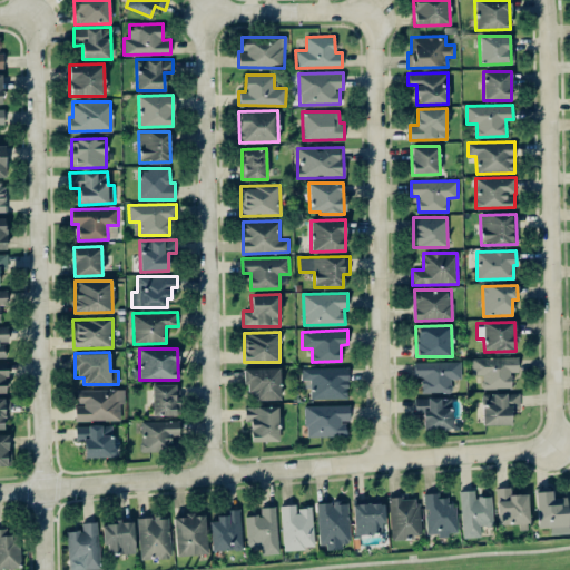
[(518,372),(518,356),(471,357),(472,375),(481,375),(482,389),(511,387),(511,372),(518,372)]
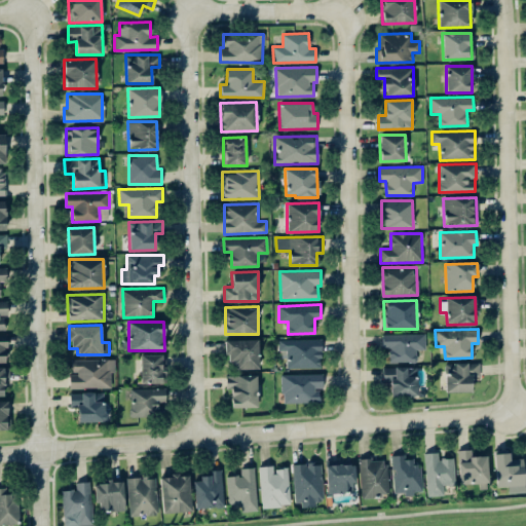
[(425,333),(382,334),(382,347),(388,347),(388,363),(417,362),(416,349),(425,349),(425,333)]
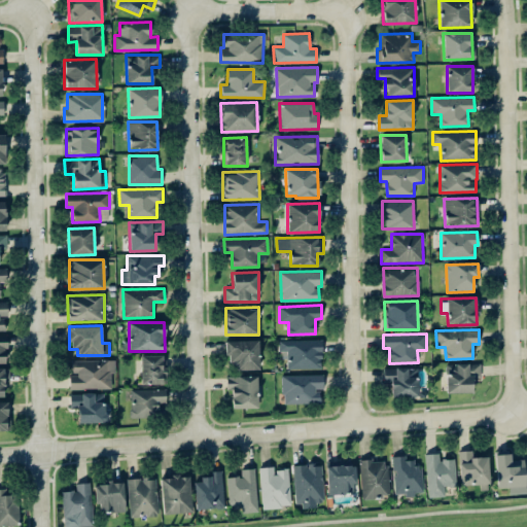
[(321,339),(280,340),(280,351),(287,351),(287,369),(321,367),(321,339)]
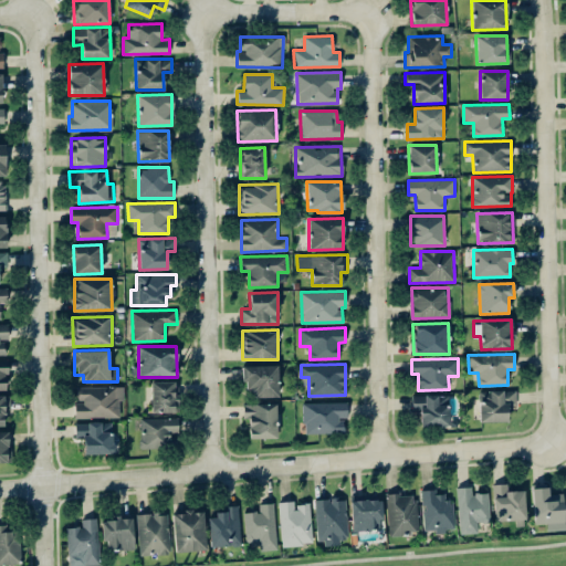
[(278,365),(242,366),(243,389),(253,389),(253,397),(278,396),(278,365)]
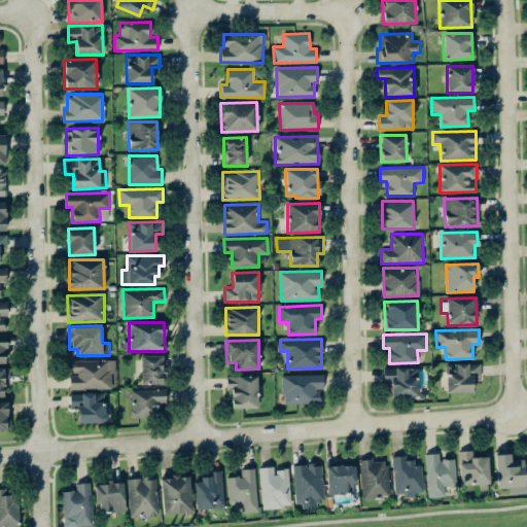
[(141,384),(165,383),(164,354),(140,355),(141,384)]
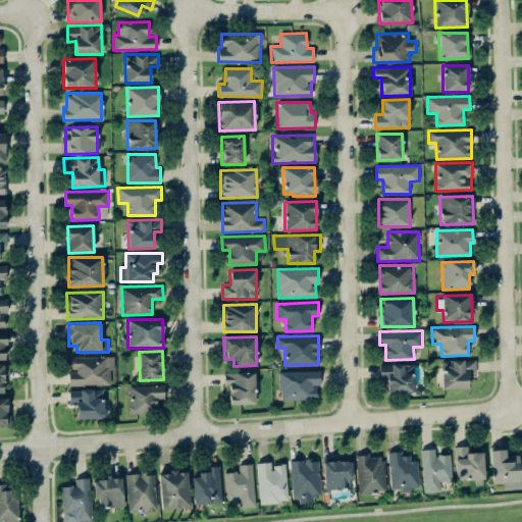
[(68,370),(68,385),(110,384),(110,368),(113,368),(113,356),(70,357),(71,370),(68,370)]
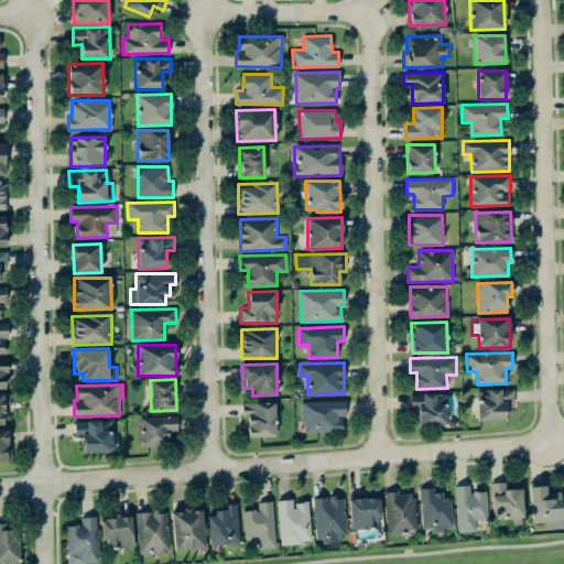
[(506,420),(506,403),(514,403),(514,389),(477,390),(477,421),(506,420)]
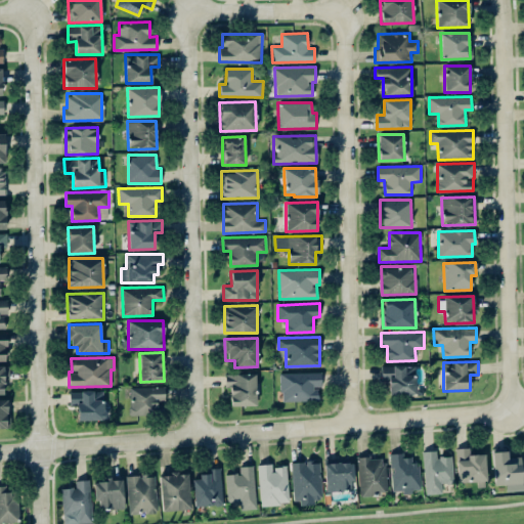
[(388,377),(389,394),(416,393),(415,364),(381,366),(382,378),(388,377)]
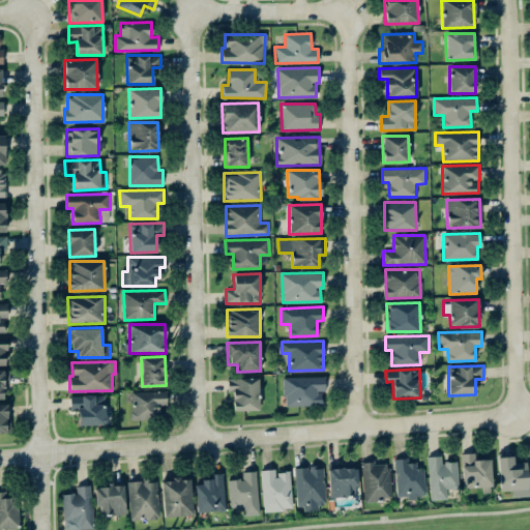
[(325,376),(284,377),(284,406),(322,405),(321,391),(325,391),(325,376)]
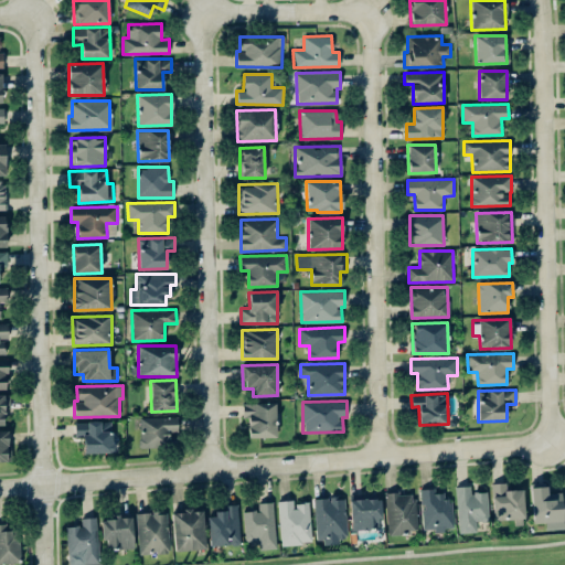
[(275,402),(242,403),(243,417),(247,417),(248,437),(276,437),(275,402)]
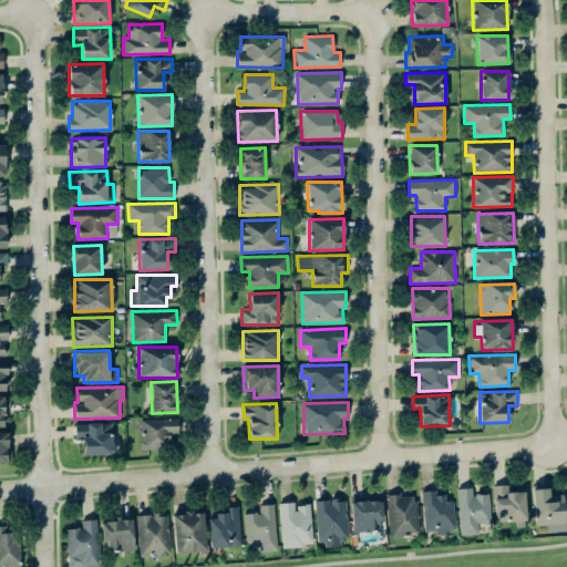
[(178,418),(140,419),(141,449),(169,447),(168,433),(178,433),(178,418)]
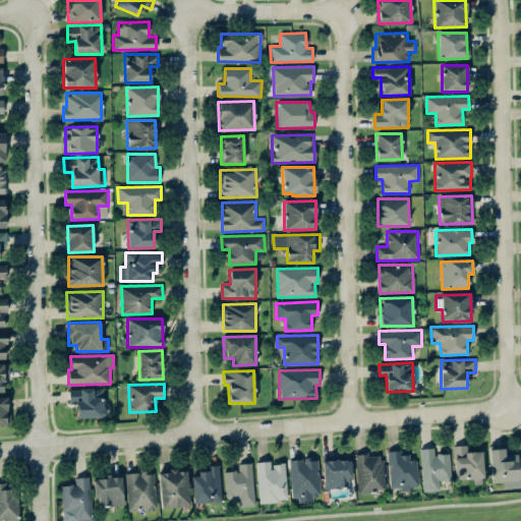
[(68,389),(68,403),(76,403),(77,418),(104,417),(103,389),(68,389)]
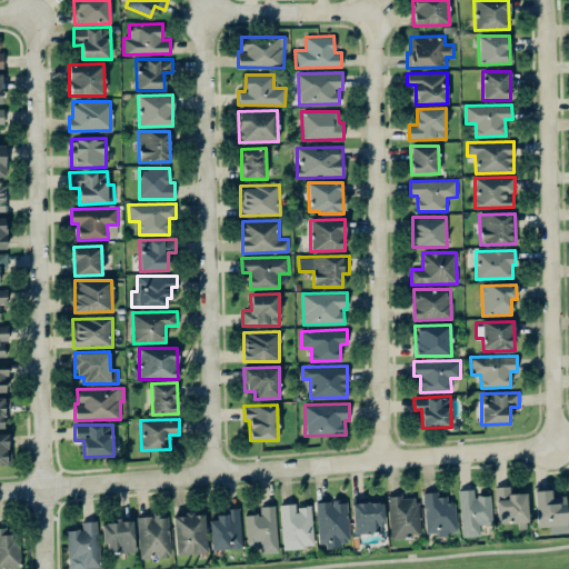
[(510,493),(510,486),(496,487),(497,525),(528,525),(527,492),(510,493)]
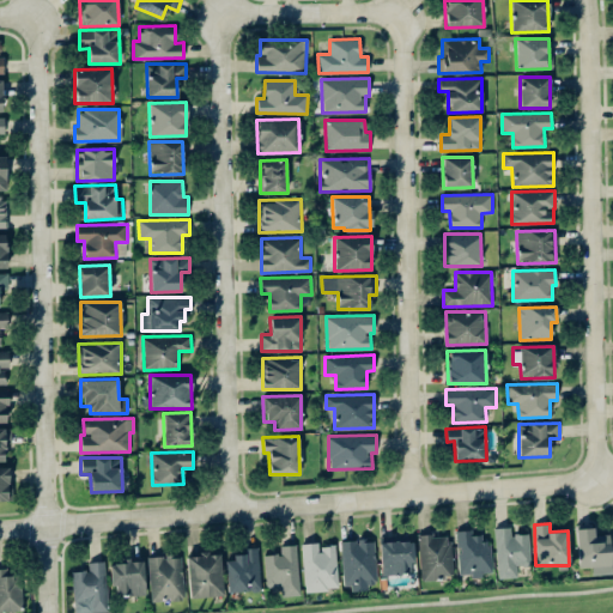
[(497,577),(517,577),(516,565),(530,565),(529,533),(511,534),(510,527),(495,527),(497,577)]
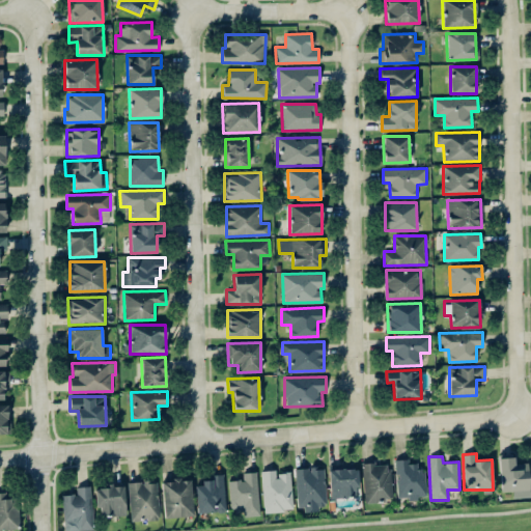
[(500,492),(512,491),(512,497),(529,496),(528,463),(513,463),(513,456),(499,457),(500,492)]
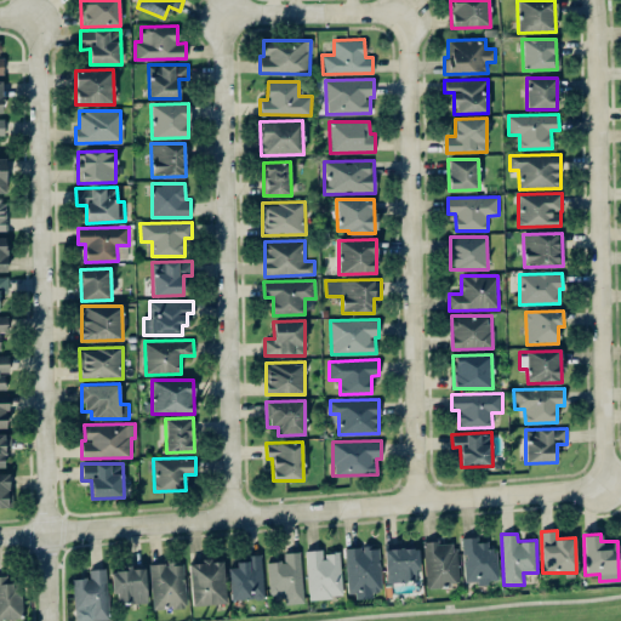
[(462,539),(465,584),(499,581),(497,547),(488,548),(488,537),(462,539)]
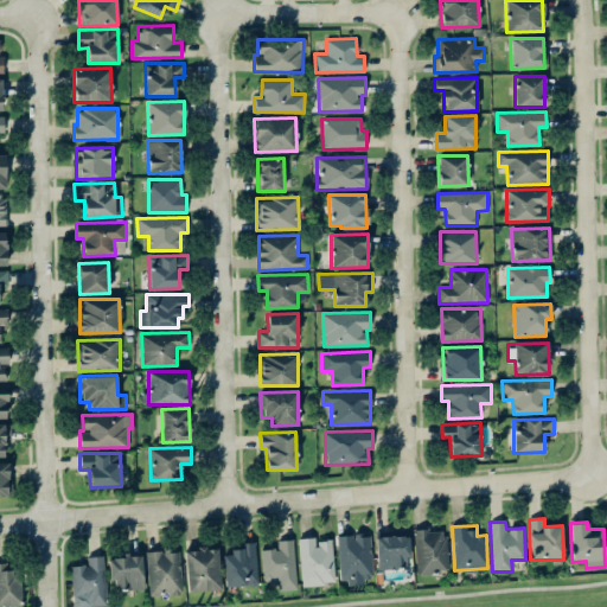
[(446,529),(414,530),(416,574),(448,572),(446,529)]
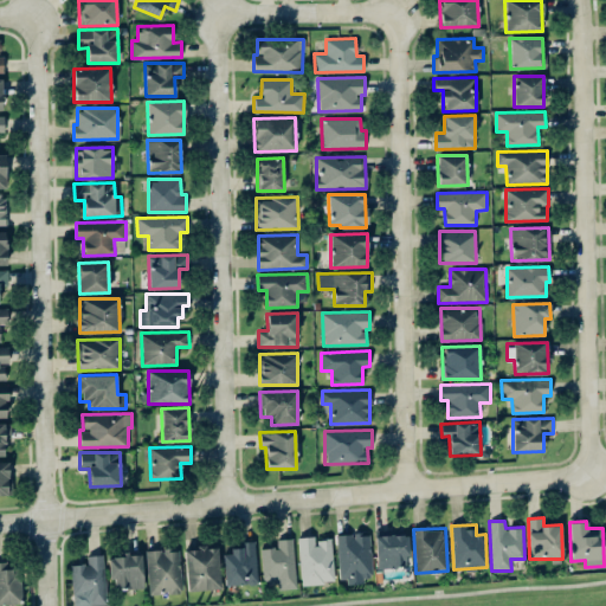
[(410,558),(408,532),(375,533),(376,568),(399,567),(398,558),(410,558)]
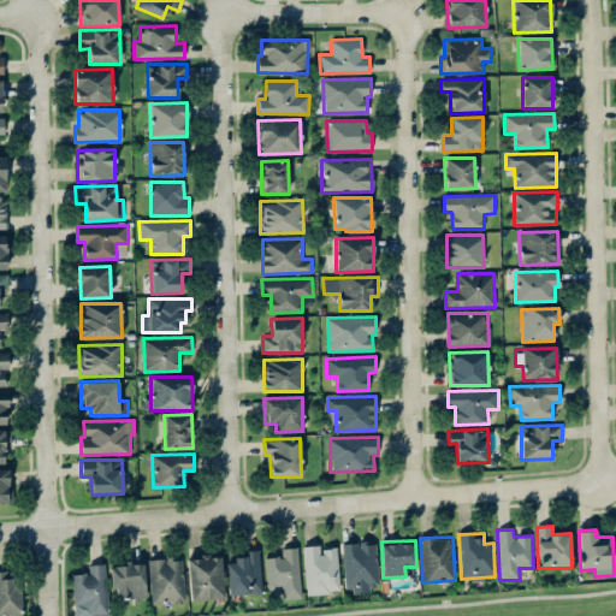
[(344,591),(378,590),(377,542),(342,543),(344,591)]
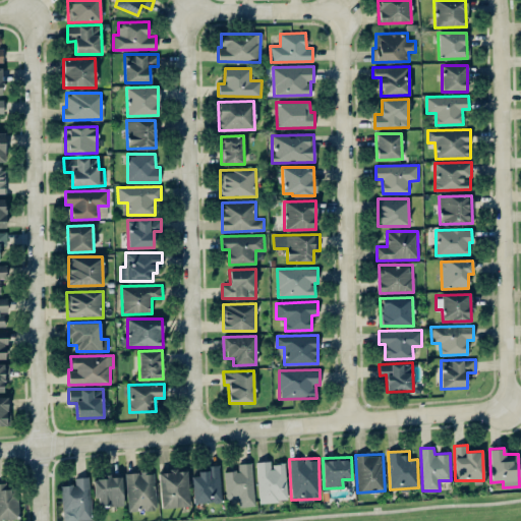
[(284,463),(272,464),(271,460),(255,462),(259,503),(288,500),(284,463)]
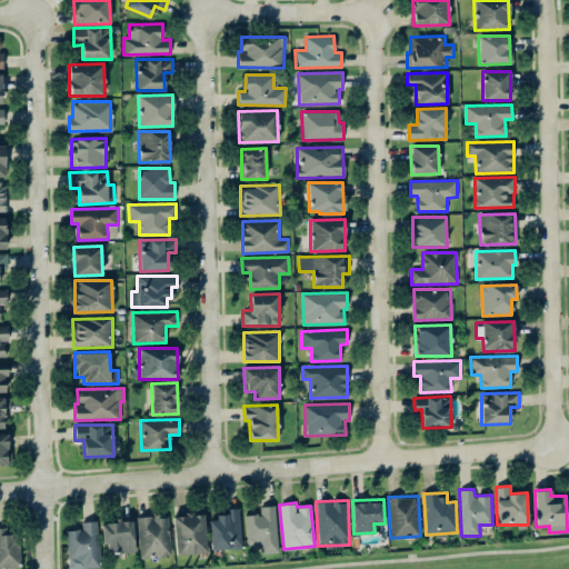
[(260,506),(261,513),(246,515),(248,552),(278,551),(276,506),(260,506)]
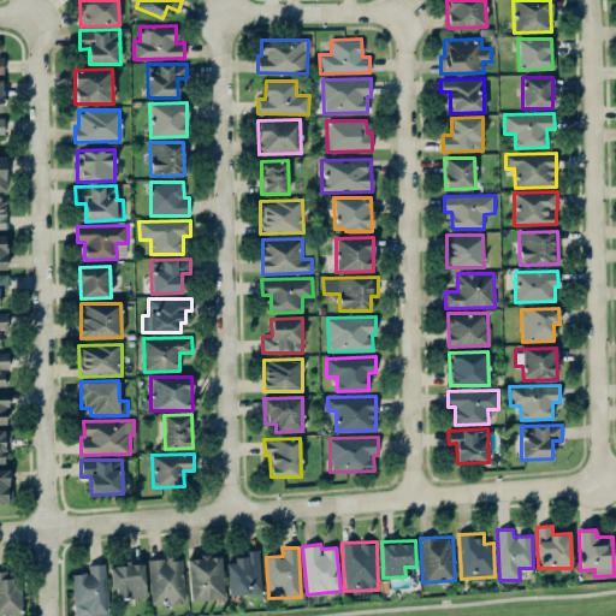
[(247,550),(247,557),(235,557),(235,562),(227,563),(227,594),(261,593),(260,550),(247,550)]
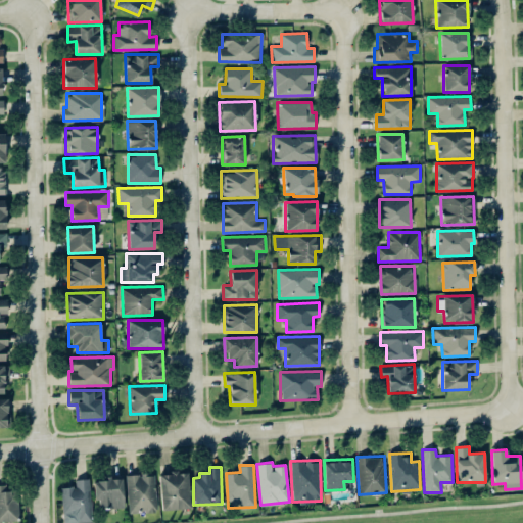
[(188,471),(170,472),(170,474),(159,474),(160,509),(189,509),(188,471)]
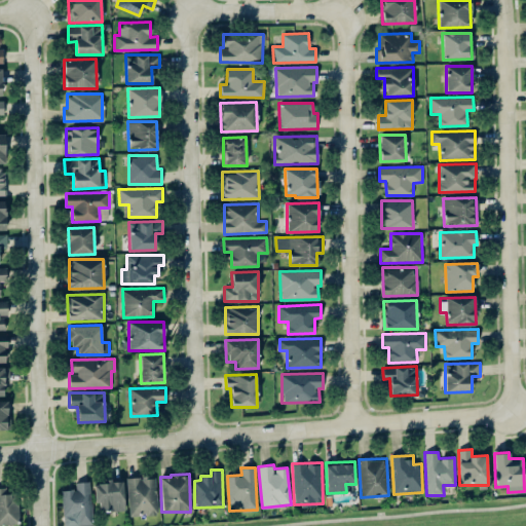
[(127,477),(128,516),(157,515),(156,477),(127,477)]
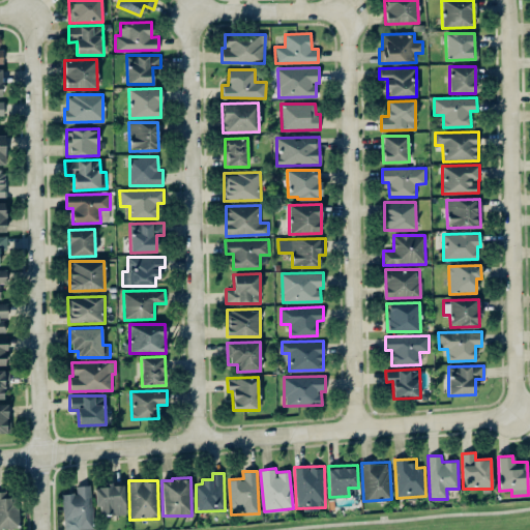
[(124,483),(105,484),(105,487),(95,487),(96,513),(114,512),(114,514),(125,514),(124,483)]
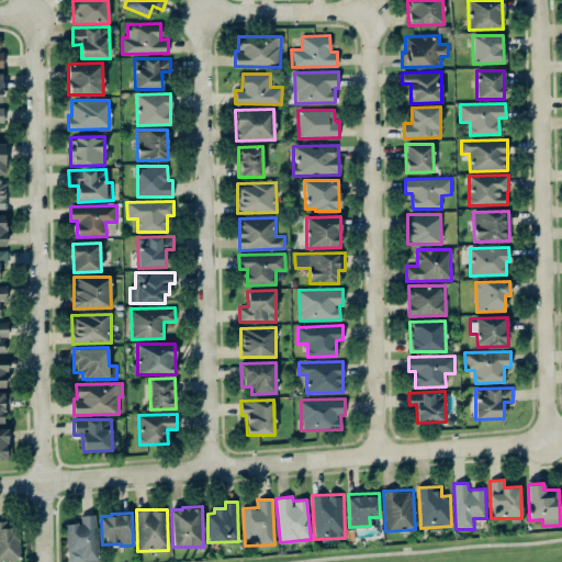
[(67,552),(81,551),(81,561),(82,561),(99,561),(97,514),(80,515),(81,523),(66,524),(67,552)]
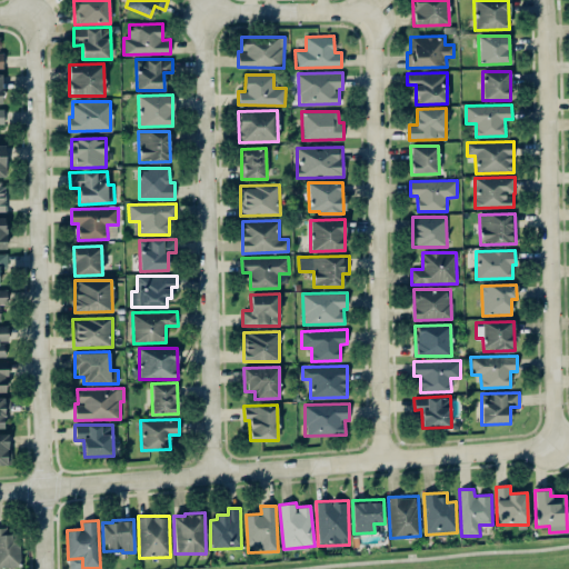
[(0,567),(20,567),(19,532),(8,532),(8,527),(0,527),(0,567)]
